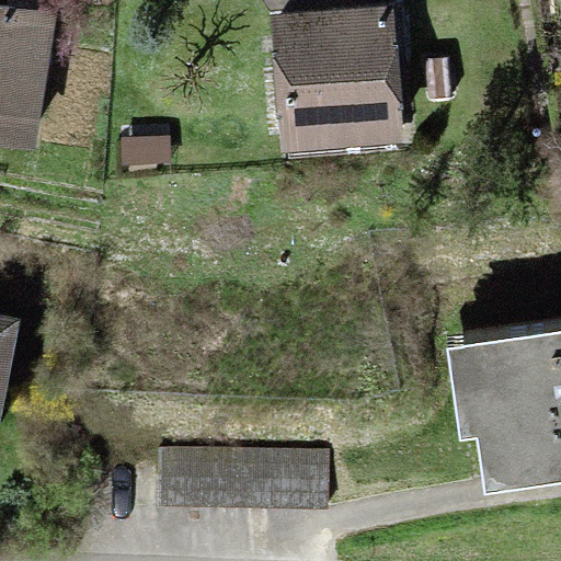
[(386,9),(276,20),(290,164),(400,155),(386,9)]
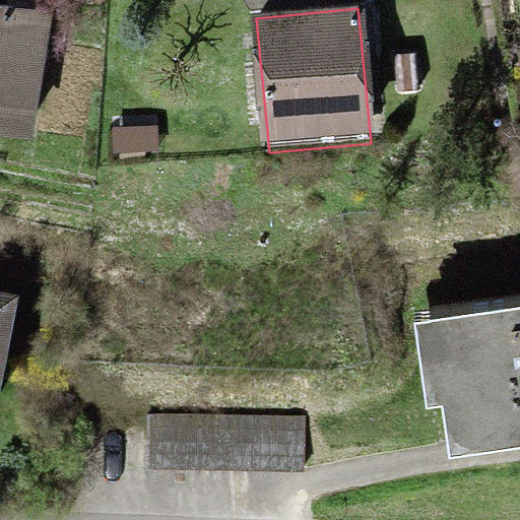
[(0,131),(27,135),(44,19),(0,12),(0,131)]
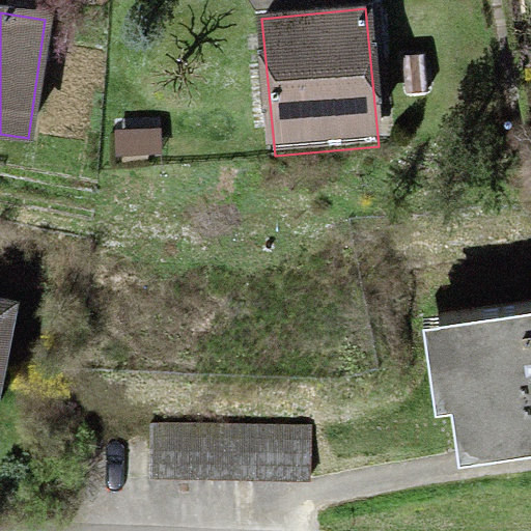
[(0,291),(0,406),(23,297),(0,291)]
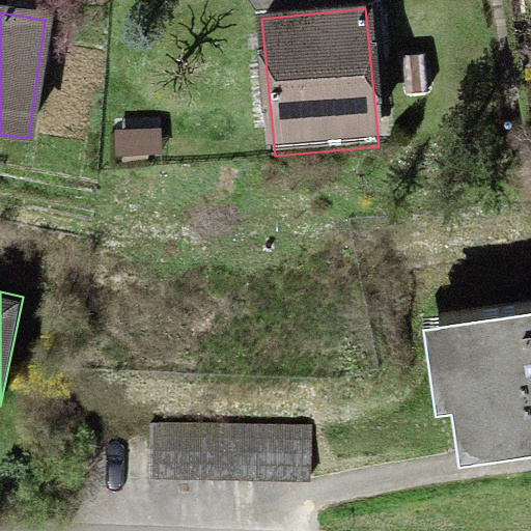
[(530,313),(438,327),(449,406),(464,403),(471,457),(530,449),(530,313)]
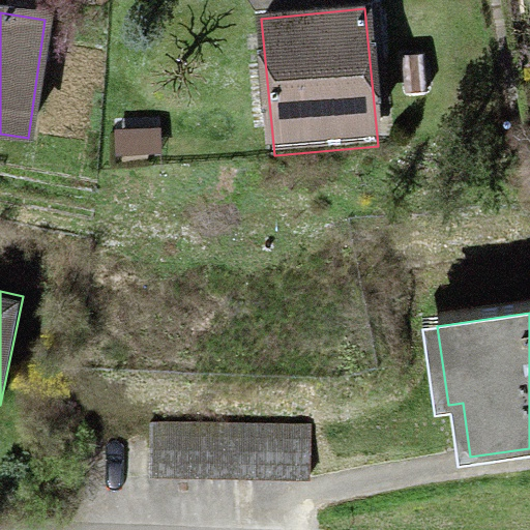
[(301,435),(154,428),(152,474),(299,481),(301,435)]
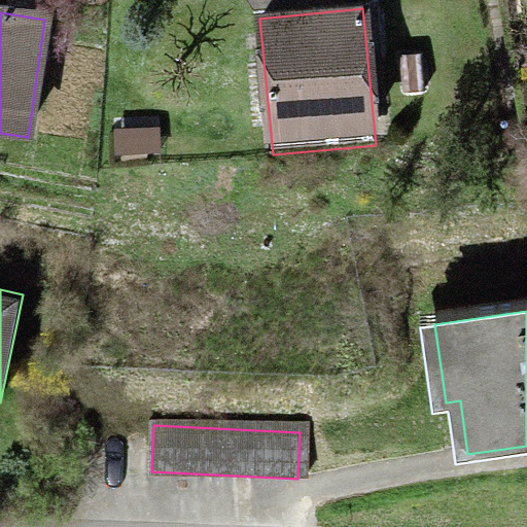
All buildings are outlined.
